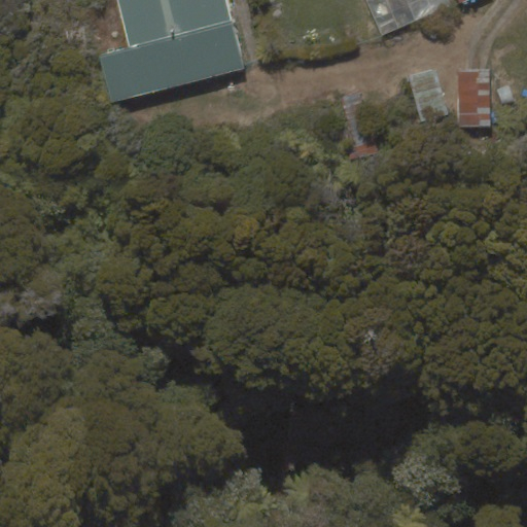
[(227,0),(116,0),(130,47),(100,56),(112,103),(246,69),(227,0)]
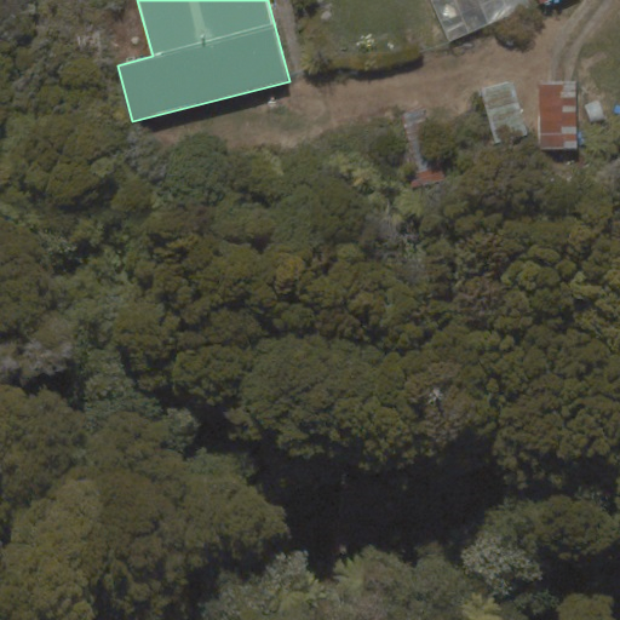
[(529,0),(431,0),(451,42),(533,6),(529,0)]
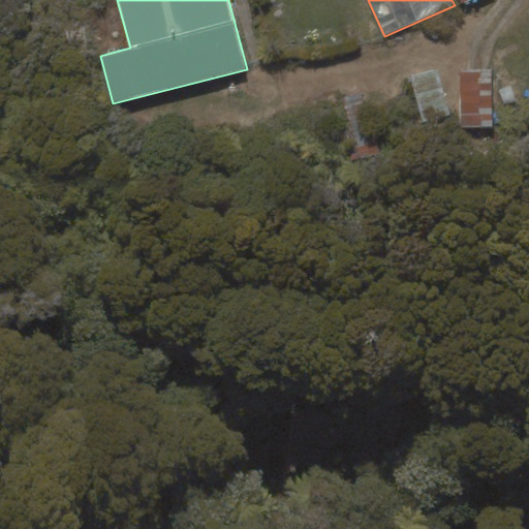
[(438,68),(409,76),(423,123),(452,115),(438,68)]
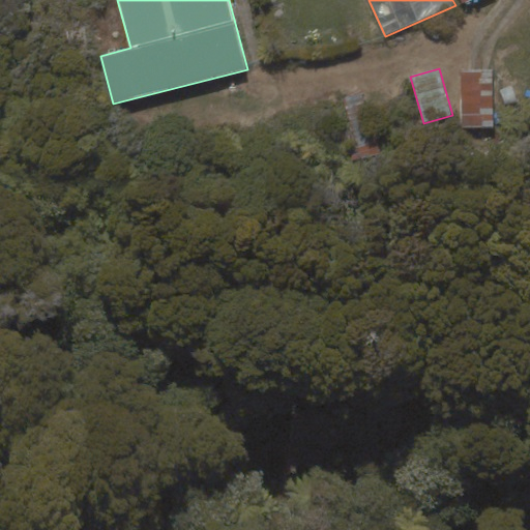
[(494,126),(493,70),(459,70),(460,127),(494,126)]
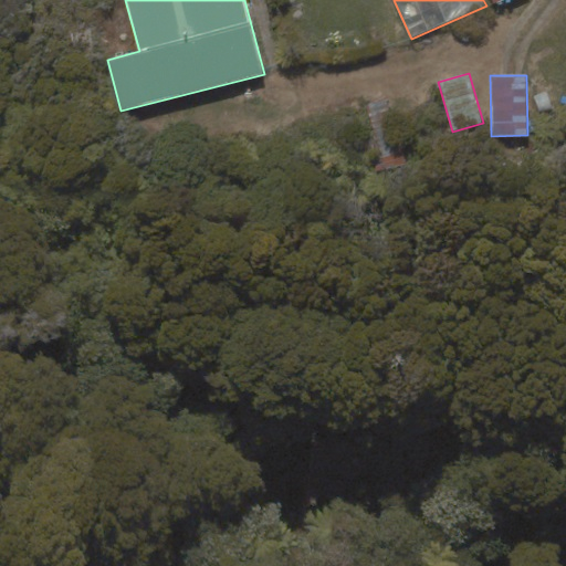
[(405,164),(389,97),(354,105),(368,171),(405,164)]
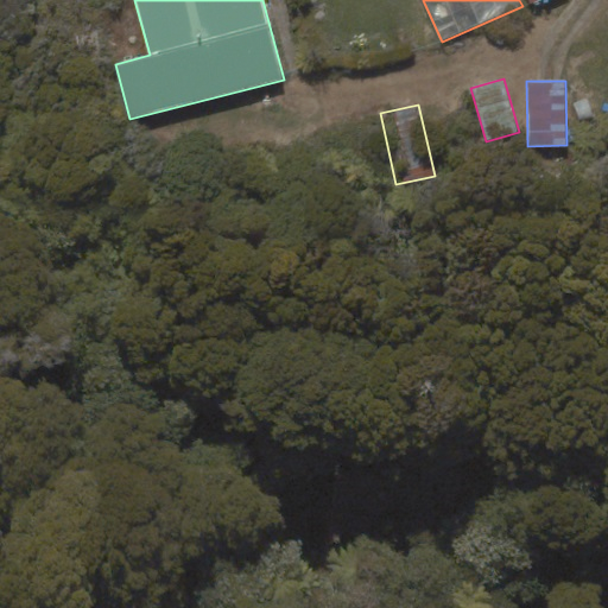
All buildings are outlined.
